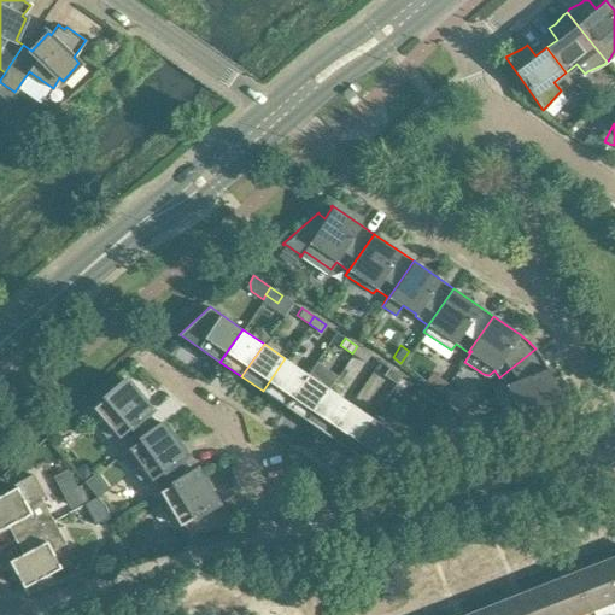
[(369,353),(357,346),(352,353),(364,361),(369,353)]
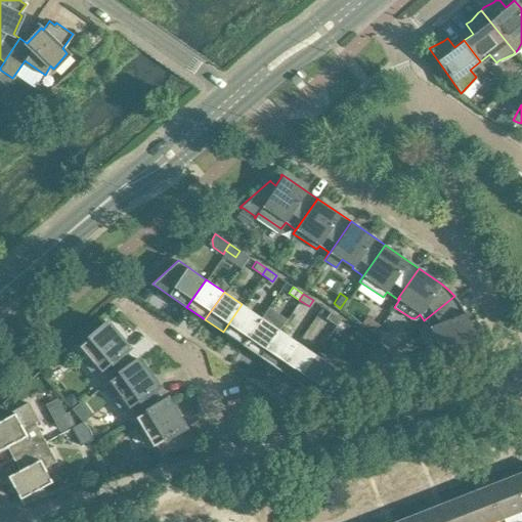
[(460,303),(454,296),(424,320),(429,327),(431,325),(441,350),(439,351),(442,359),(467,351),(467,350),(465,351),(463,343),(473,339),(474,340),(475,340),(464,311),(460,303)]
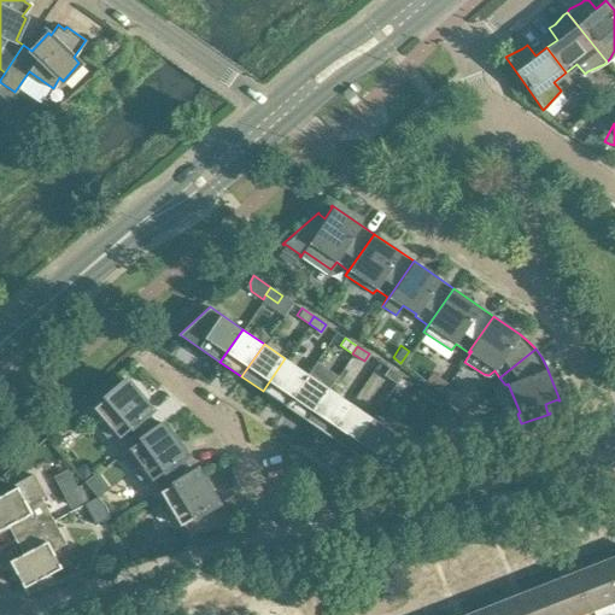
[(285,405),(306,373),(285,358),(263,391),(285,405)]
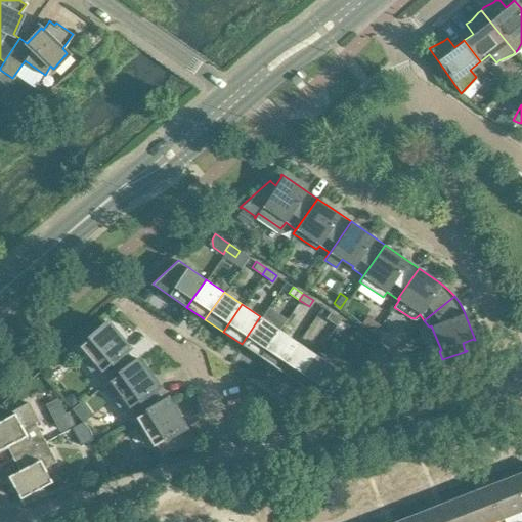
[(330,311),(324,317),(335,324),(339,318),(330,311)]
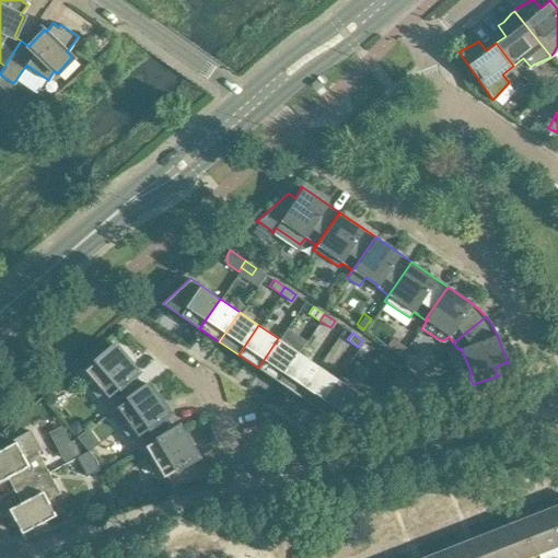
[(278,381),(298,351),(278,338),(258,368),(278,381)]
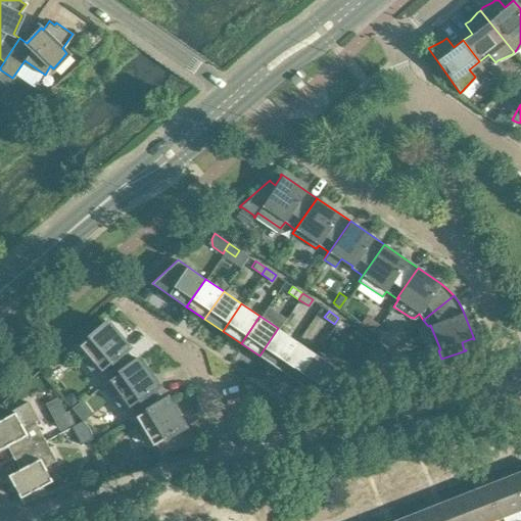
[(102,369),(109,378),(135,360),(126,348),(129,346),(107,321),(73,350),(74,350),(80,345),(100,370),(102,369)]
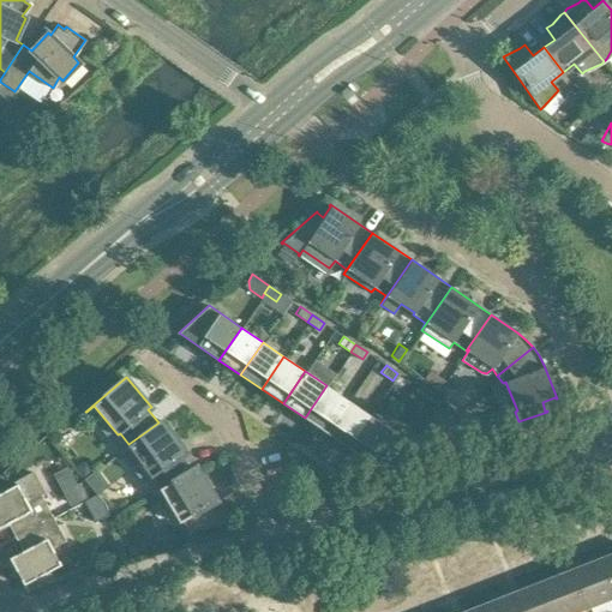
[(327,432),(348,401),(327,385),(305,418),(327,432)]
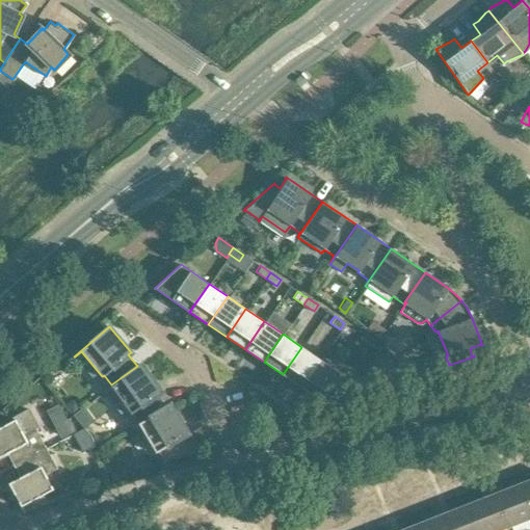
[(301,388),(320,360),(301,347),(283,374),(301,388)]
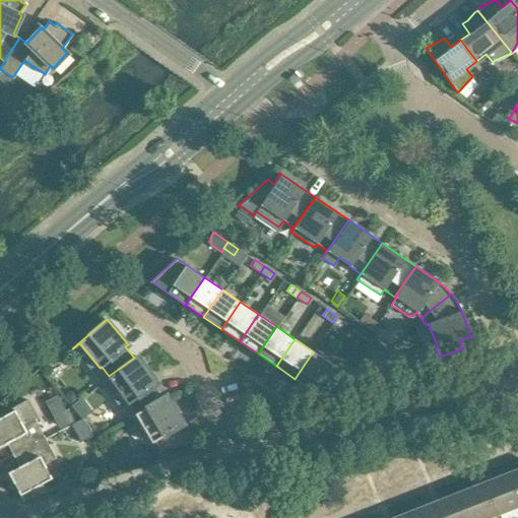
[(364,350),(371,375),(385,372),(378,346),(364,350)]
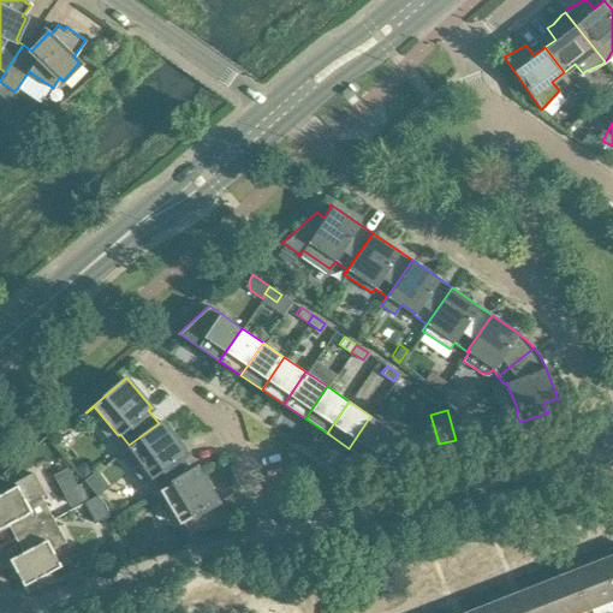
[(406,440),(370,416),(349,448),(370,463),(380,450),(390,457),(387,458),(409,452),(406,440)]
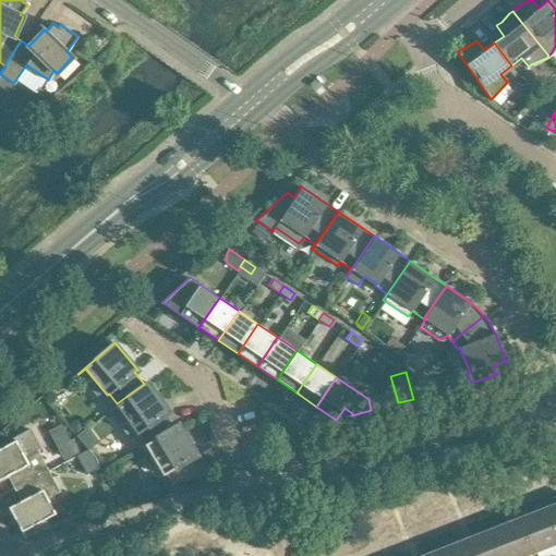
[(144,385),(144,384),(117,403),(108,410),(119,424),(127,419),(136,433),(139,432),(146,443),(173,426),(165,413),(169,410),(147,382),(144,385)]
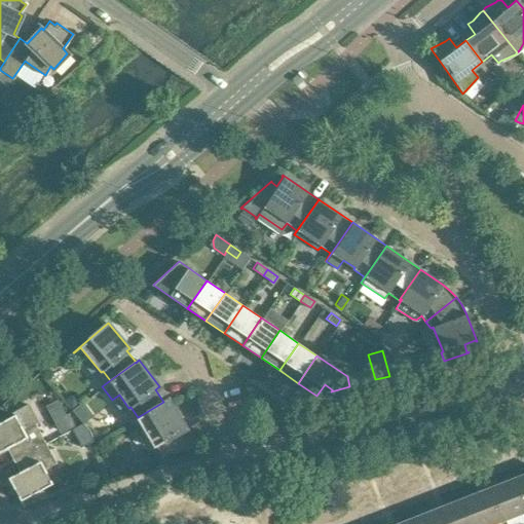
[(163,402),(138,417),(128,422),(137,437),(145,433),(153,447),(155,446),(159,452),(160,455),(192,446),(191,445),(190,445),(181,431),(185,428),(167,399),(163,402)]
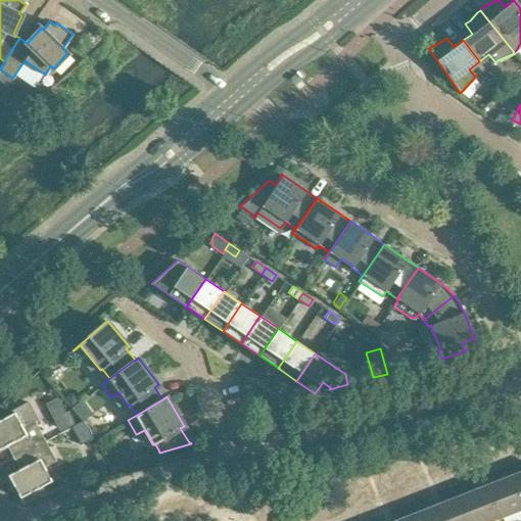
[(0,447),(6,445),(12,457),(44,439),(34,420),(37,418),(28,400),(11,410),(12,412),(4,417),(2,415),(0,415),(0,447)]
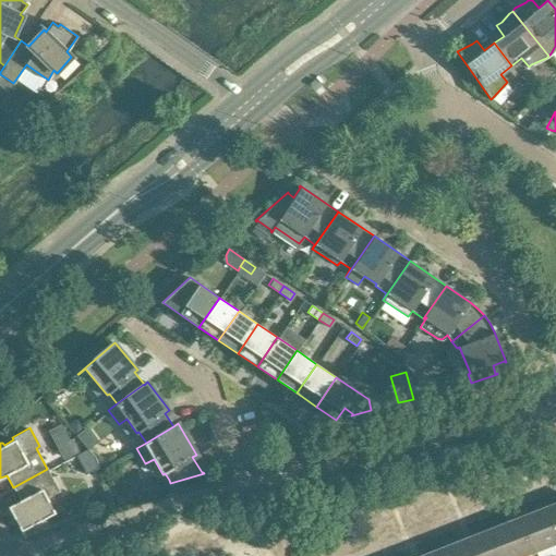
[(59,491),(47,469),(13,487),(20,500),(8,506),(21,530),(32,524),(33,528),(45,521),(44,518),(55,512),(46,497),(59,491)]
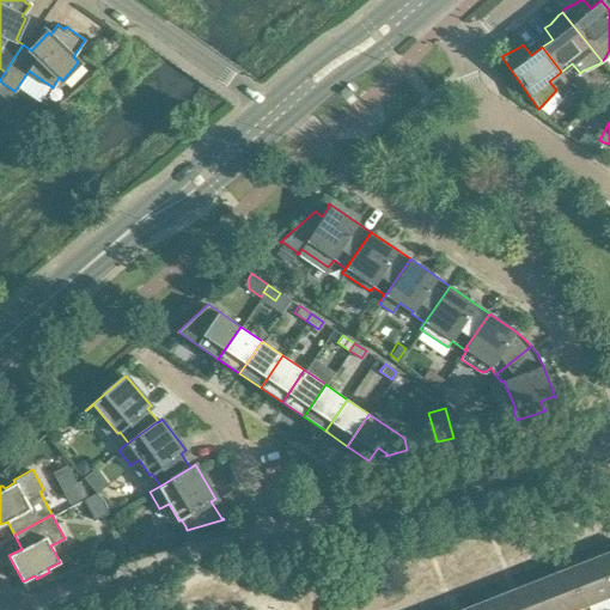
[(609,551),(598,557),(609,587),(609,551)]
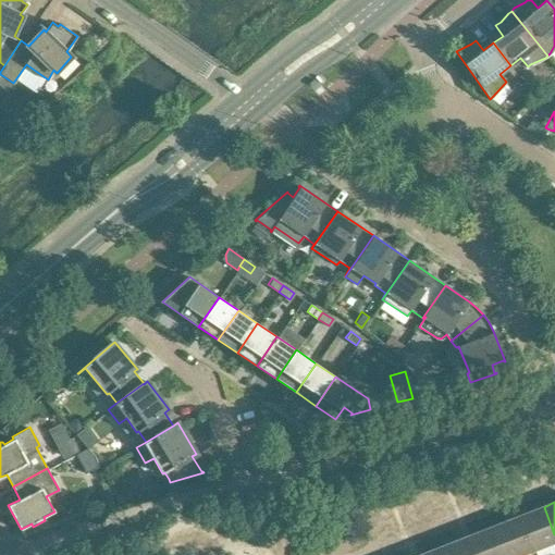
[(554,541),(554,534),(544,507),(529,513),(528,512),(517,516),(531,551),(554,541)]
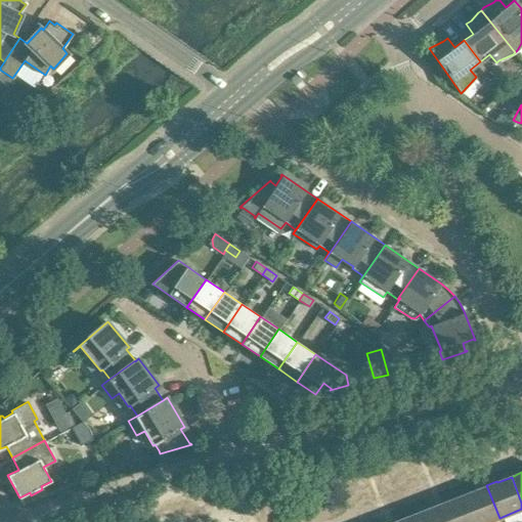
[(488,521),(499,518),(486,485),(476,489),(477,490),(462,496),(472,521),(488,521)]
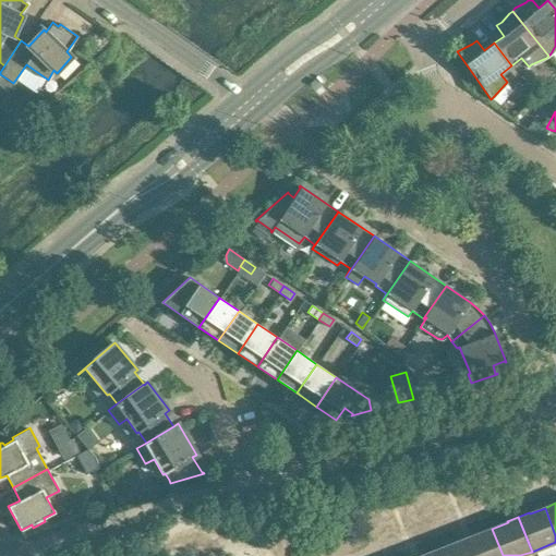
[(503,555),(492,529),(476,534),(476,533),(466,538),(472,555),(503,555)]
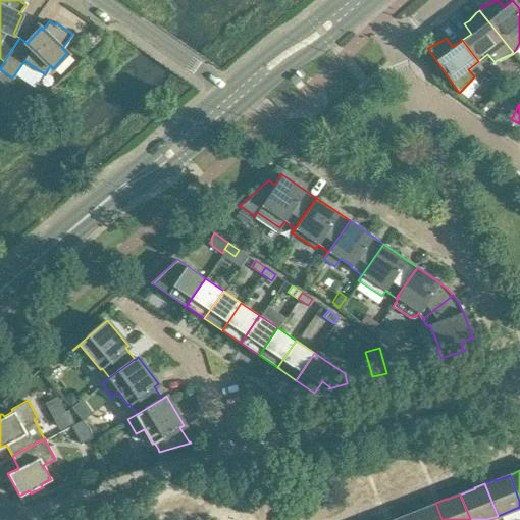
[(442,519),(435,503),(425,507),(425,508),(411,514),(413,519),(442,519)]
